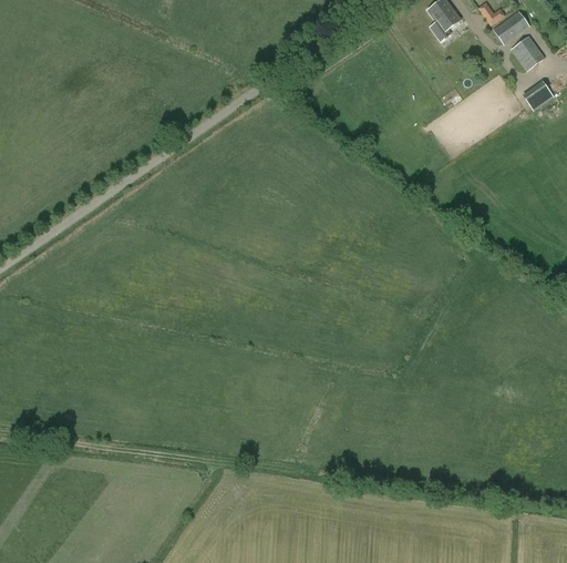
[(437,21),(432,24),(439,33),(444,30),(460,18),(447,0),(439,0),(428,8),(437,21)]
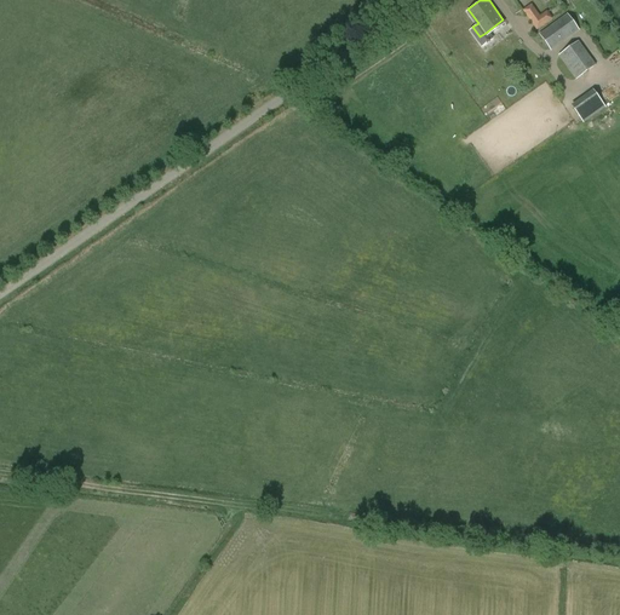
[(532,0),(523,6),(535,26),(545,19),(532,0)]
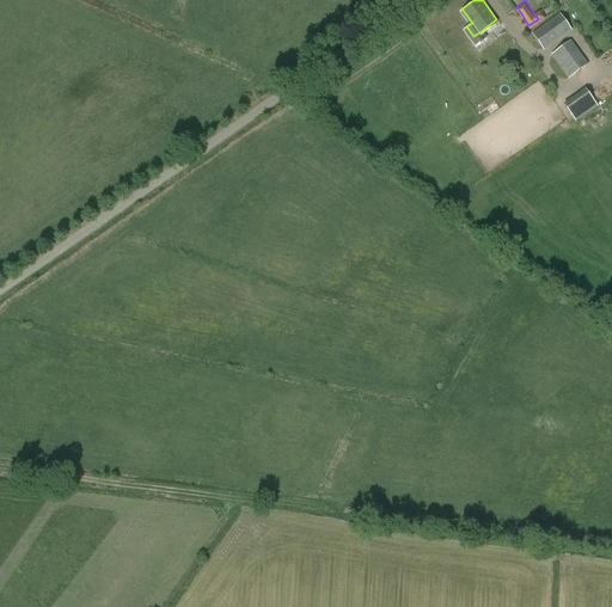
[(560,10),(533,29),(545,46),(571,26),(560,10)]
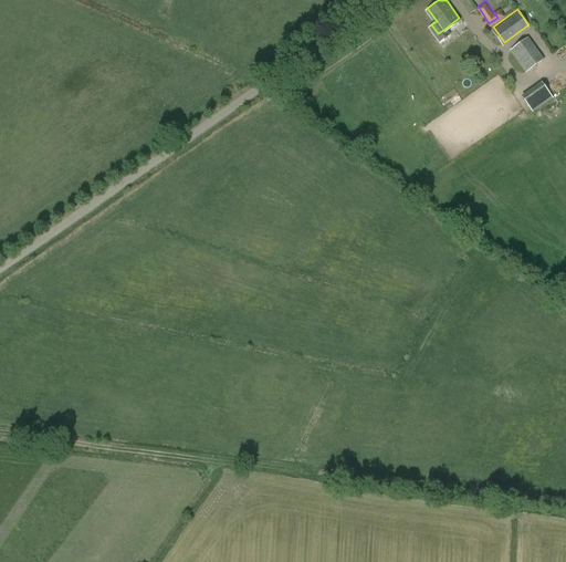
[(530,65),(544,55),(528,34),(514,44),(530,65)]
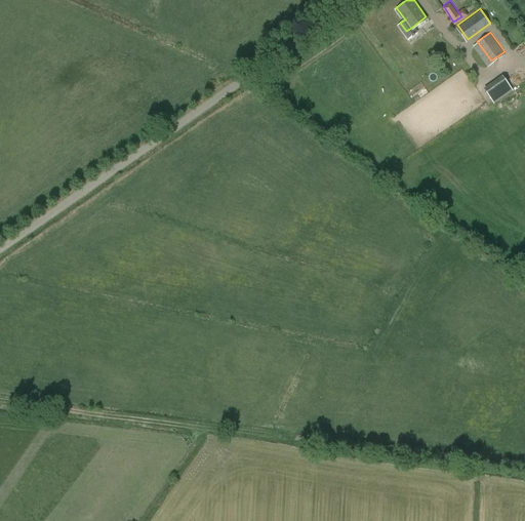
[(489,94),(492,98),(494,102),(502,95),(497,88),(489,94)]
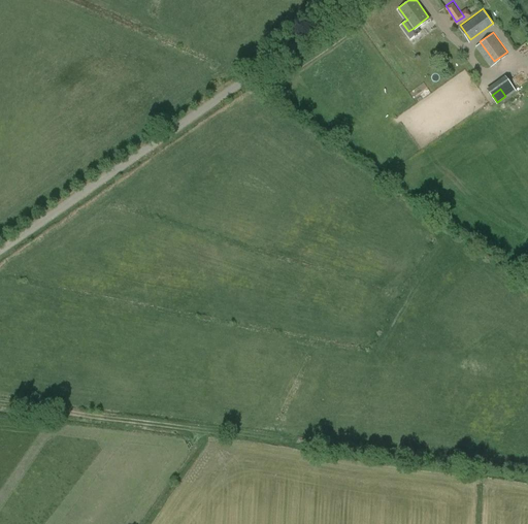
All buildings are outlined.
